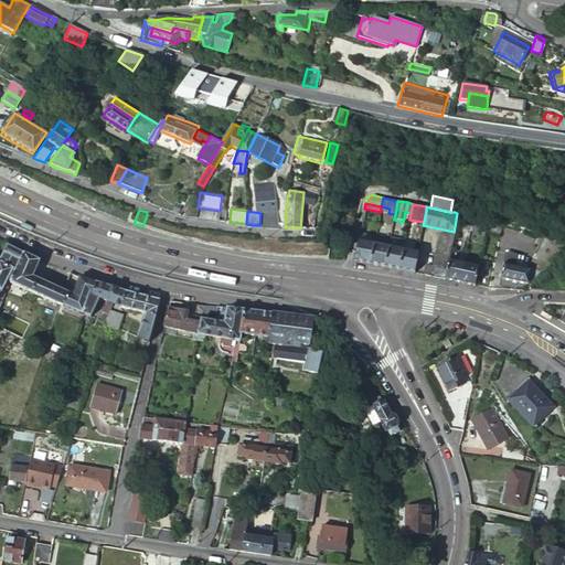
[(455,226),(469,230),(471,220),(465,219),(466,215),(457,213),(455,226)]
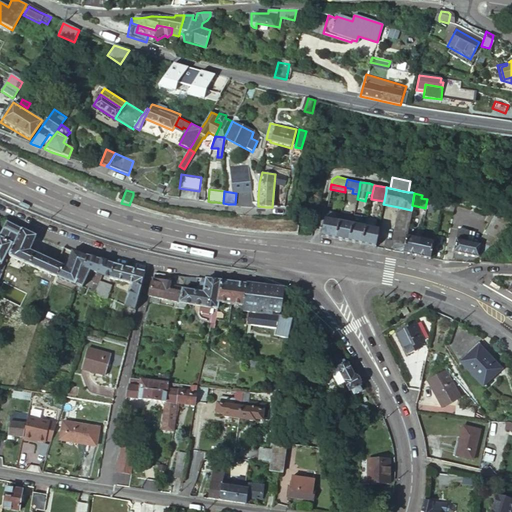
[(425,208),(438,211),(439,209),(440,202),(427,199),(425,208)]
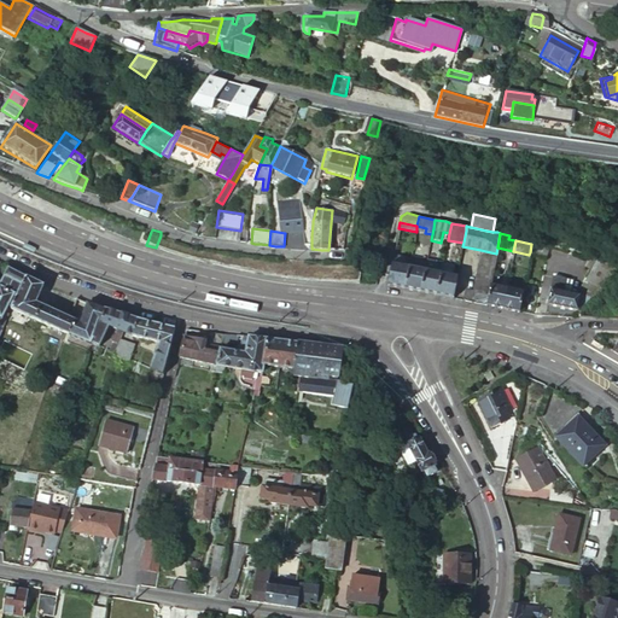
[(530,252),(529,255),(547,258),(551,244),(537,242),(532,240),(531,244),(530,252)]
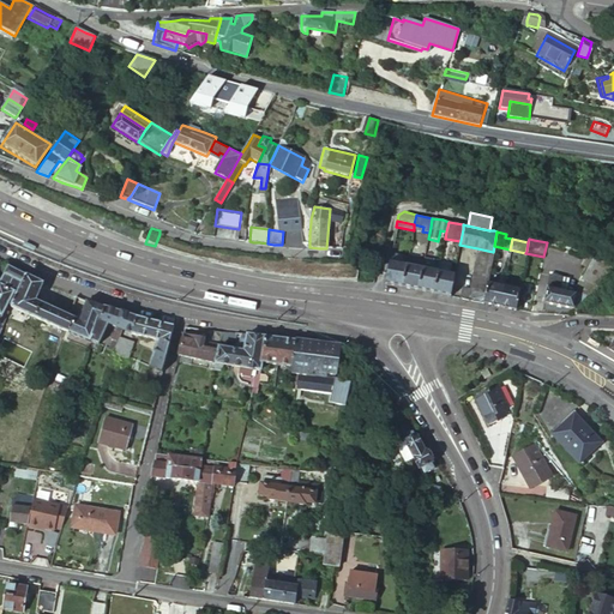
[(469,290),(485,294),(487,283),(489,272),(493,252),(477,248),(469,290)]
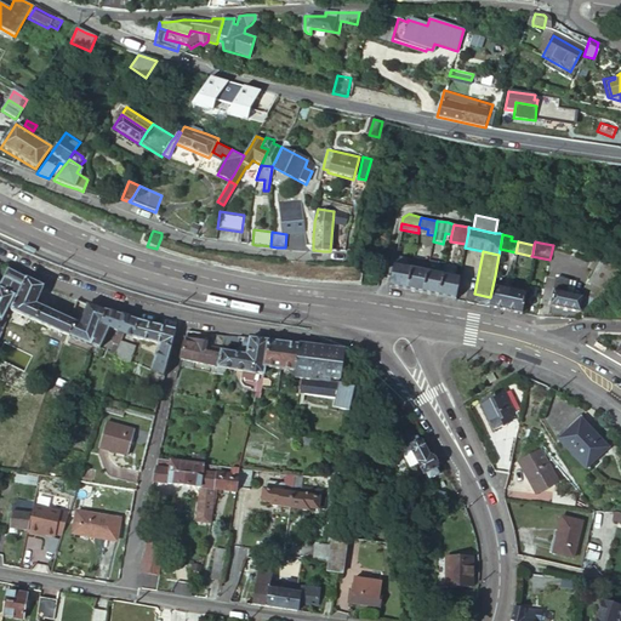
[(408,257),(396,255),(394,262),(406,266),(408,257)]
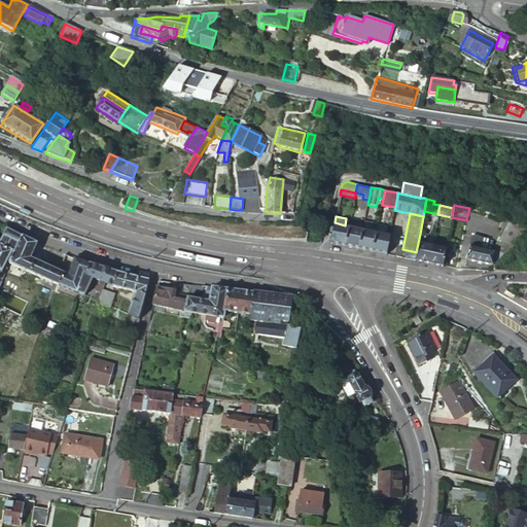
[(350,218),(349,226),(356,227),(358,229),(360,221),(350,218)]
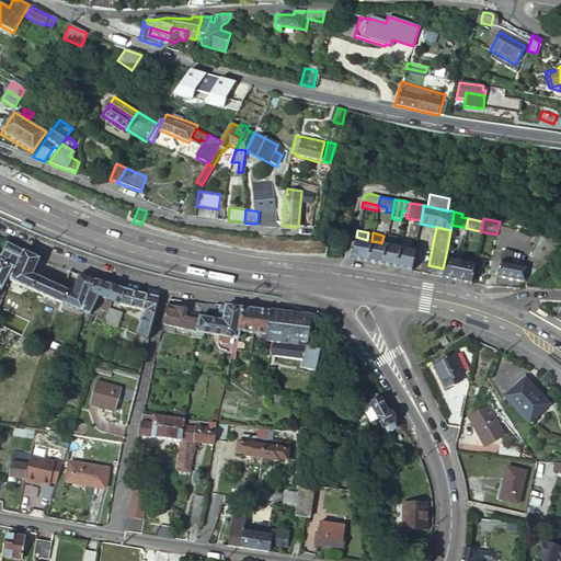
[(388,236),(386,244),(391,245),(397,247),(398,240),(402,240),(402,239),(388,236)]
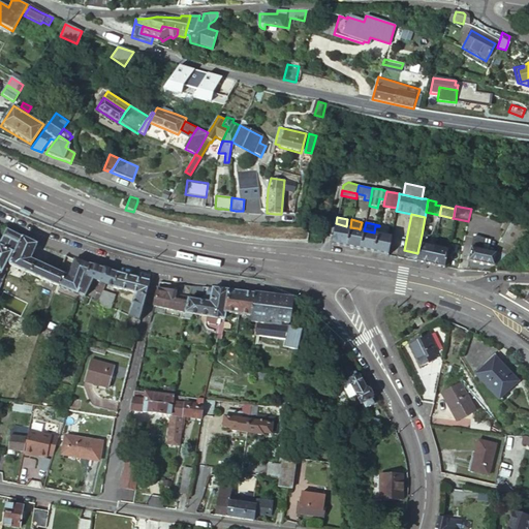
[(350,227),(346,226),(336,223),(335,226),(331,244),(332,244),(335,245),(346,247),(349,230),(350,227)]
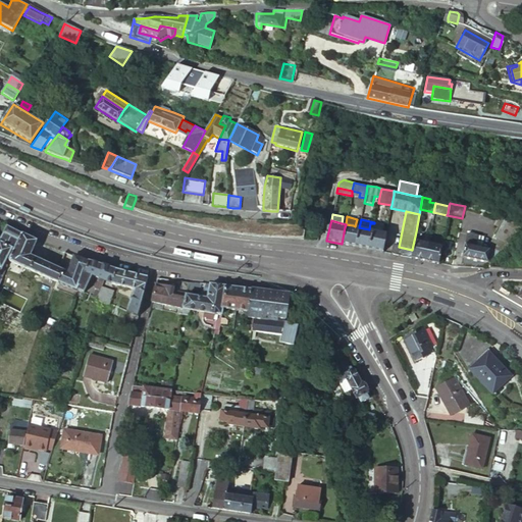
[(353,225),(346,224),(345,227),(342,244),(344,244),(350,246),(355,247),(359,229),(359,227),(355,226),(353,225)]
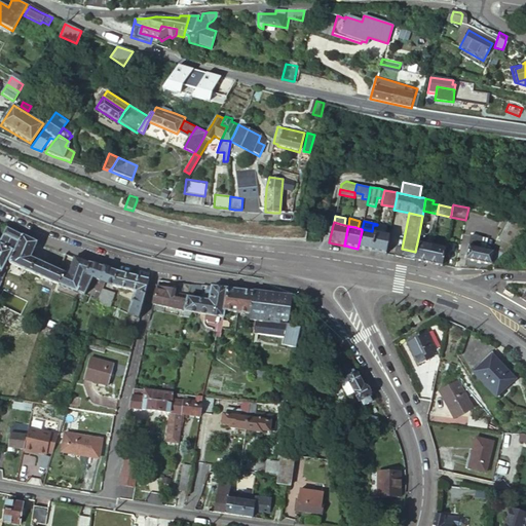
[(9,230),(6,228),(0,241),(0,282),(3,274),(8,264),(22,236),(16,233),(9,230)]
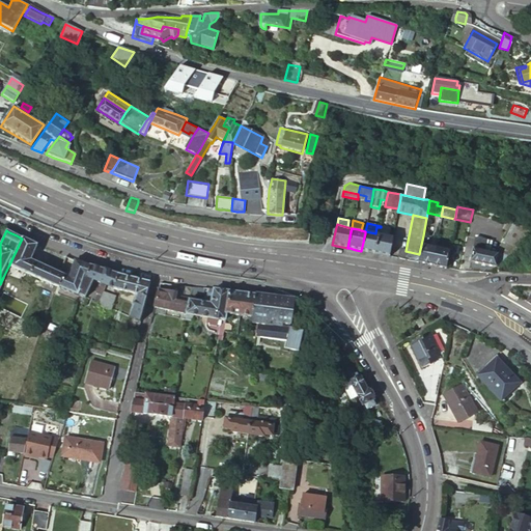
[(370,253),(374,254),(376,246),(379,234),(375,233),(370,232),(365,231),(365,233),(361,251),(364,251),(370,253)]
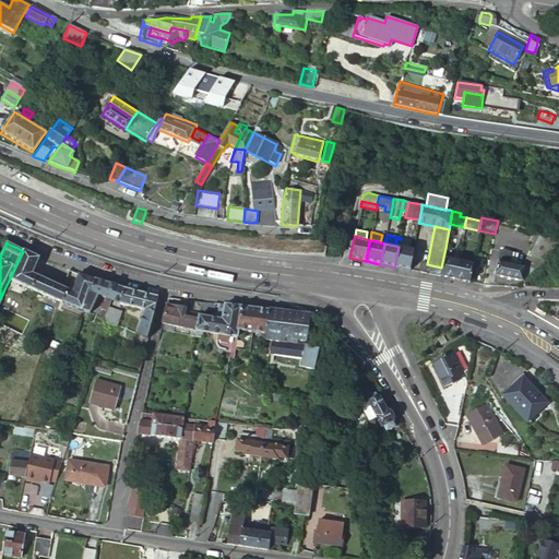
[(409,270),(413,254),(414,249),(408,248),(399,247),(396,259),(394,268),(404,270),(409,270)]
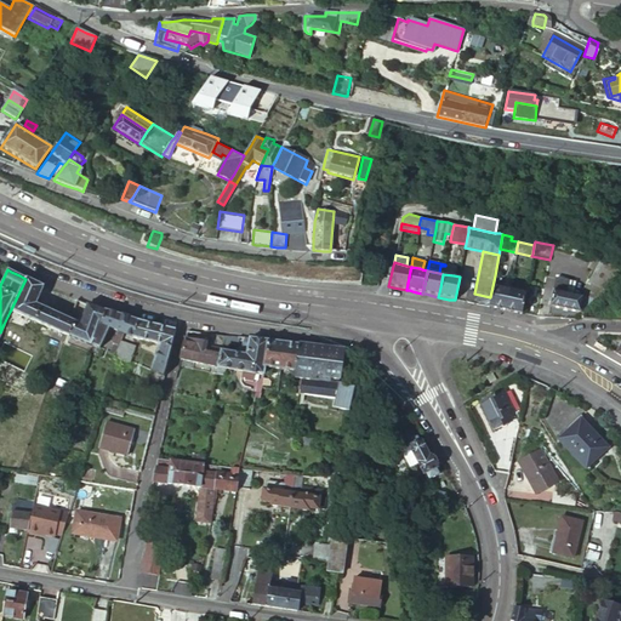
[(585,297),(580,296),(573,295),(567,294),(569,281),(556,278),(550,307),(581,313),(585,297)]
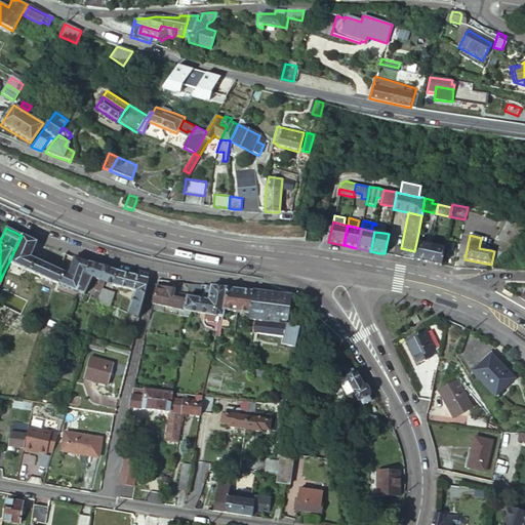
[(32,240),(22,236),(8,264),(32,274),(54,284),(59,271),(58,270),(30,258),(38,242),(32,240)]
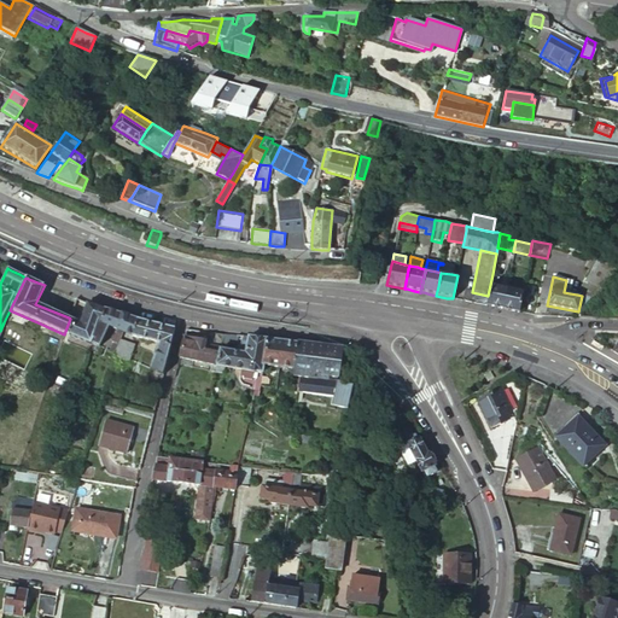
[(601,291),(604,289),(586,280),(577,295),(582,296),(593,298),(601,291)]
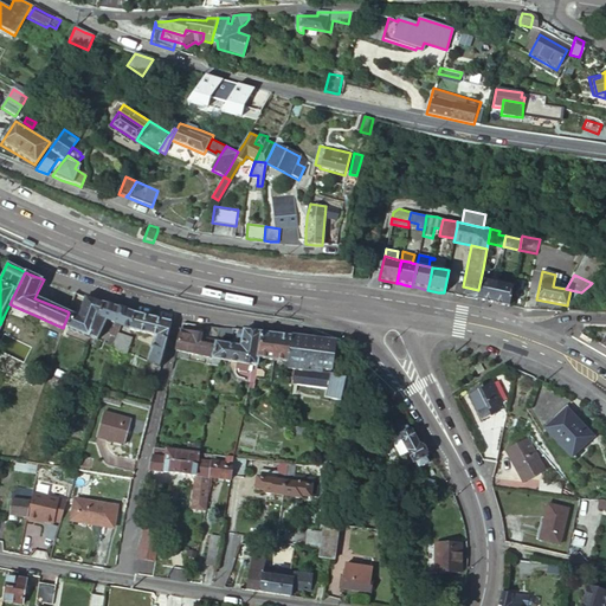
[(495,288),(496,282),(481,279),(478,290),(477,300),(483,301),(491,303),(495,288)]
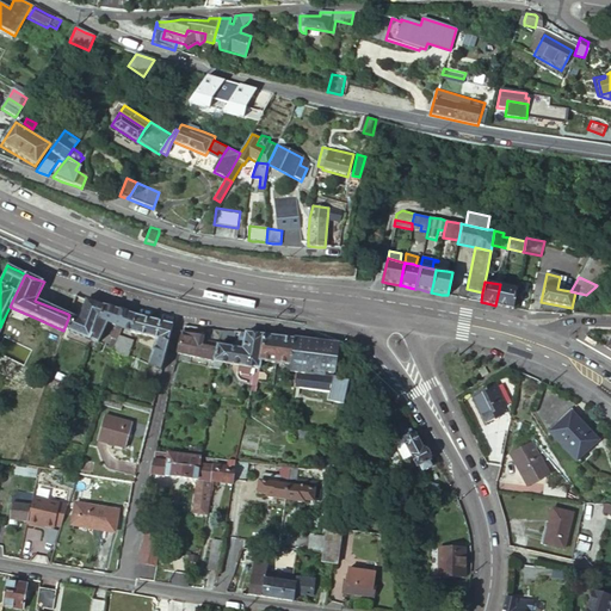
[(510,308),(512,309),(514,301),(517,288),(500,284),(499,290),(495,306),(499,306),(505,307),(510,308)]
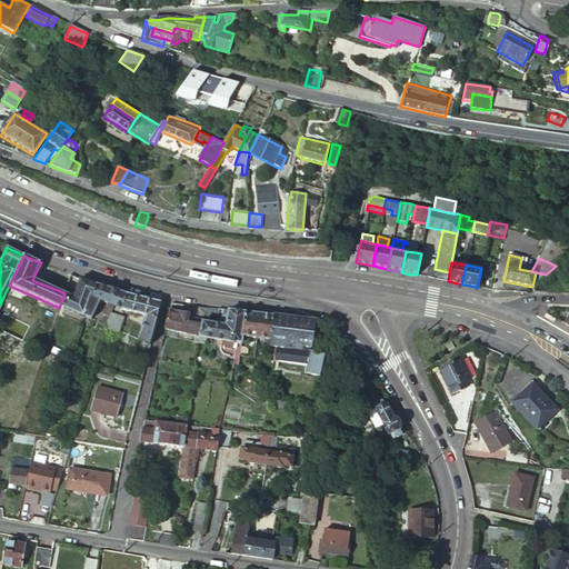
[(438,279),(448,281),(449,272),(435,269),(429,268),(427,277),(438,279)]
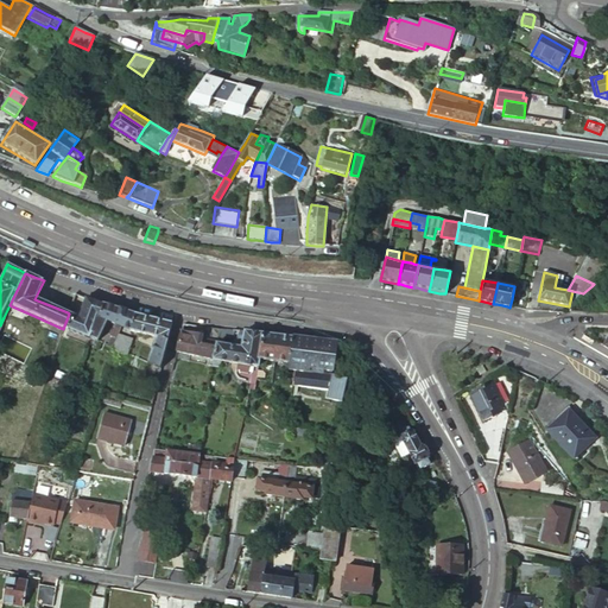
[(101,304),(86,298),(78,317),(69,314),(63,329),(69,330),(88,339),(93,327),(101,304)]
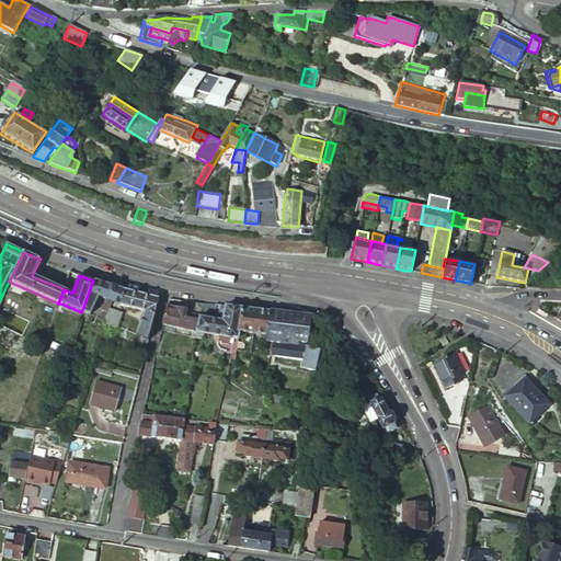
[(114,287),(93,281),(86,301),(81,312),(88,315),(95,295),(104,298),(110,301),(114,287)]
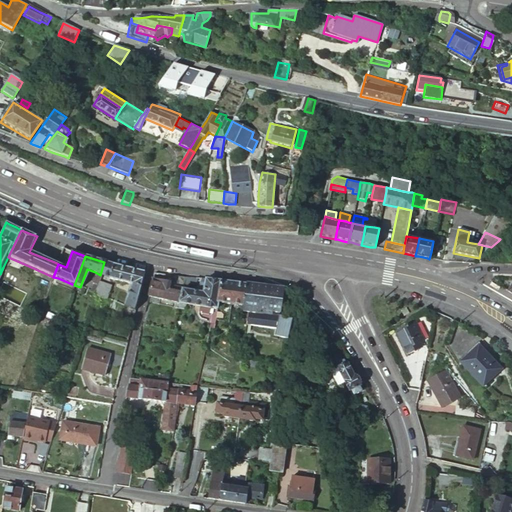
[(112,264),(104,262),(100,275),(108,277),(109,278),(112,264)]
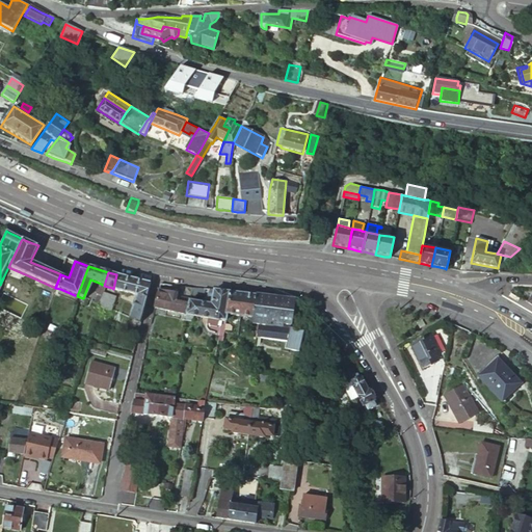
[(113,289),(137,294),(147,297),(150,283),(134,278),(123,276),(116,274),(113,289)]
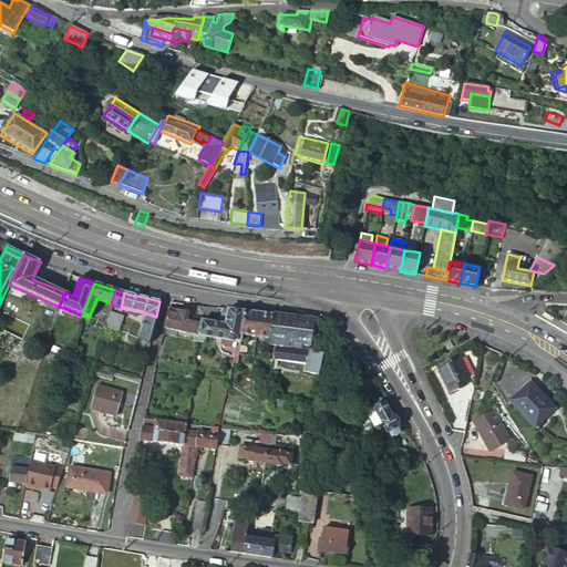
[(111,306),(111,305),(105,301),(101,313),(103,315),(100,323),(103,326),(105,318),(109,311),(111,306)]
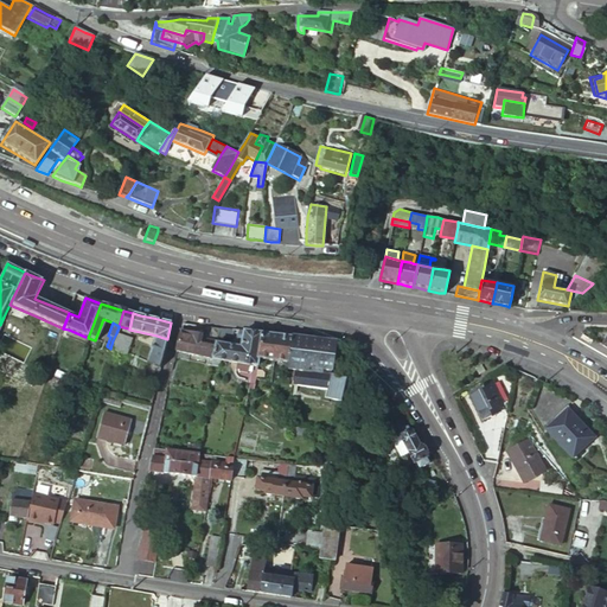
[(187,324),(183,324),(179,336),(199,339),(199,344),(216,346),(216,343),(217,340),(219,328),(199,326),(187,324)]
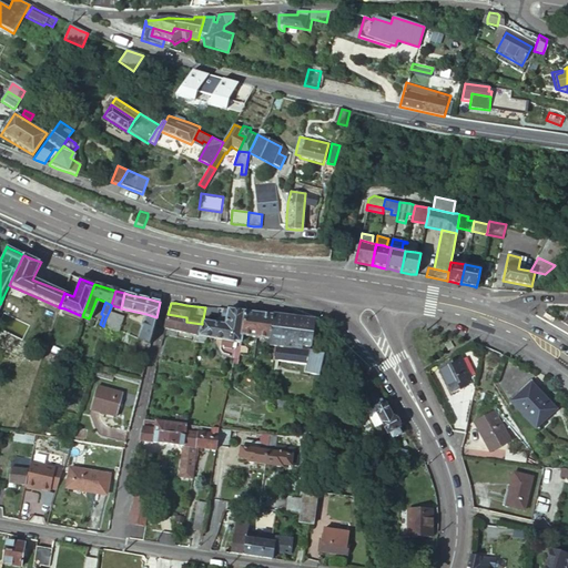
[(219,326),(216,340),(240,344),(241,341),(242,337),(246,312),(233,311),(227,310),(226,310),(225,314),(221,314),(220,324),(219,326)]
